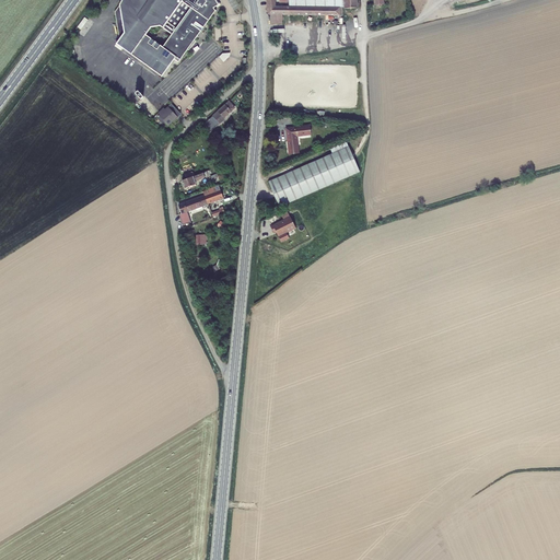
[(121,0),(119,4),(120,6),(115,12),(119,39),(116,44),(162,77),(174,60),(178,62),(188,49),(189,50),(196,42),(195,41),(201,32),(202,32),(205,28),(203,27),(216,12),(217,11),(217,10),(216,11),(213,8),(216,8),(212,2),(216,0),(121,0)]
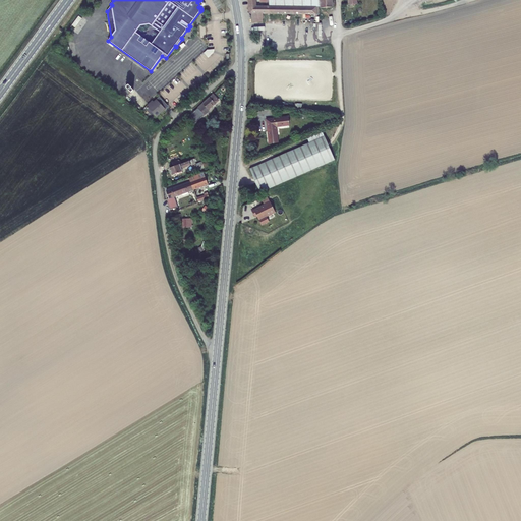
[(259,0),(261,3),(270,3),(270,6),(256,6),(255,0),(248,0),(249,13),(251,13),(264,13),(319,14),(320,7),(321,7),(321,8),(333,7),(332,0),(259,0)]
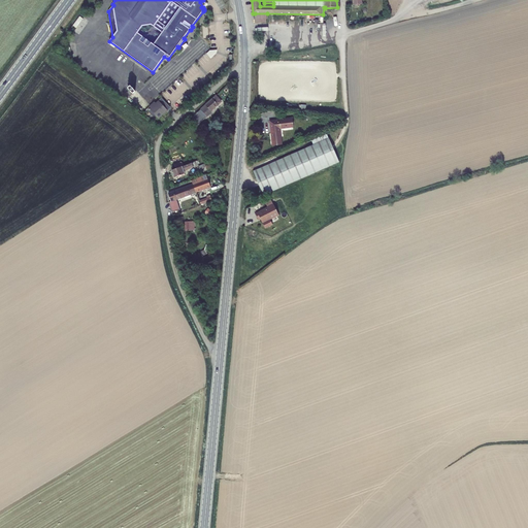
[(267,13),(255,13),(255,22),(267,22),(267,13)]
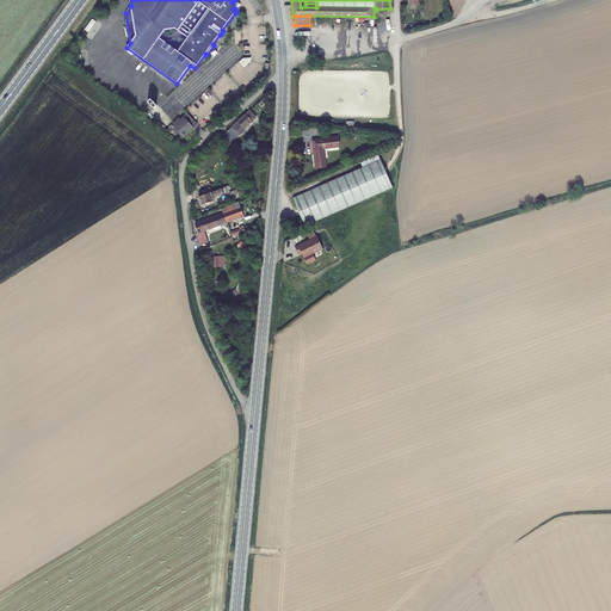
[(87,29),(96,35),(103,24),(94,18),(87,29)]
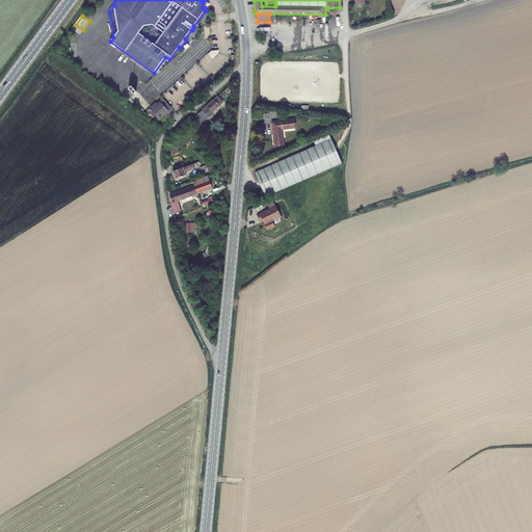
[(210,54),(214,58),(220,52),(216,48),(210,54)]
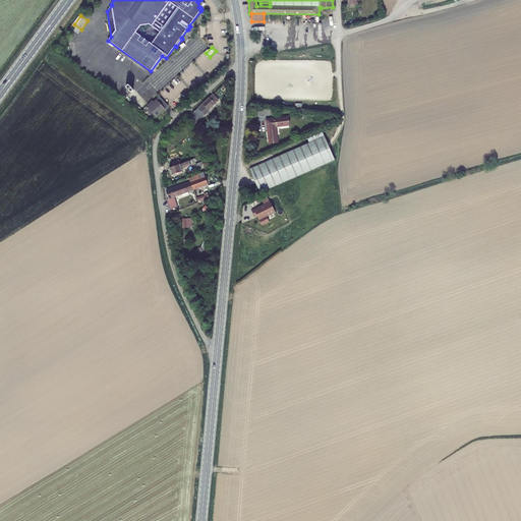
[(194,124),(201,118),(210,111),(209,110),(219,101),(213,95),(194,111),(188,117),(194,124)]
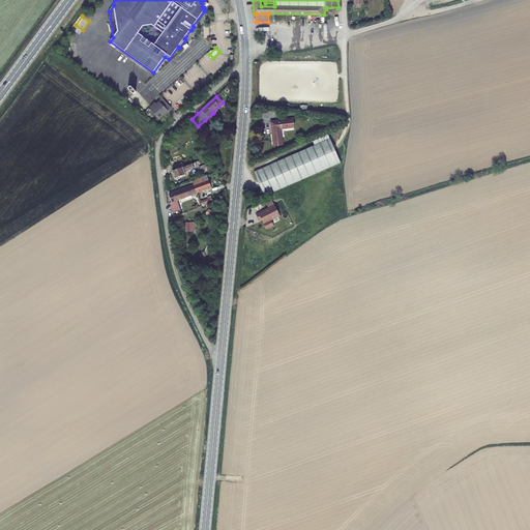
[(171,108),(163,98),(156,104),(155,102),(150,107),(151,109),(150,110),(151,111),(150,112),(155,117),(156,116),(159,119),(171,108)]
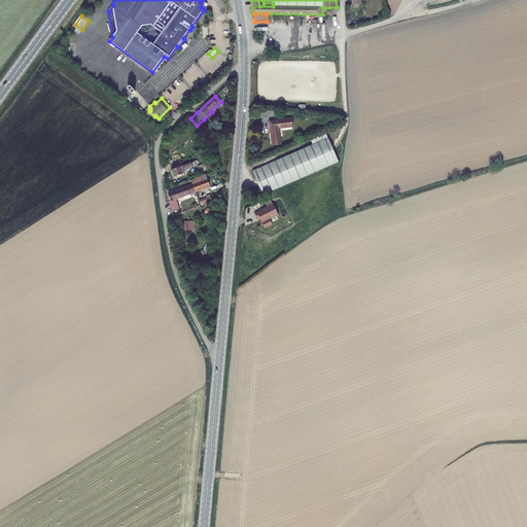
[(291,118),(269,120),(271,131),(272,131),(272,133),(271,133),(272,145),(281,144),(279,129),(292,127),(291,118)]
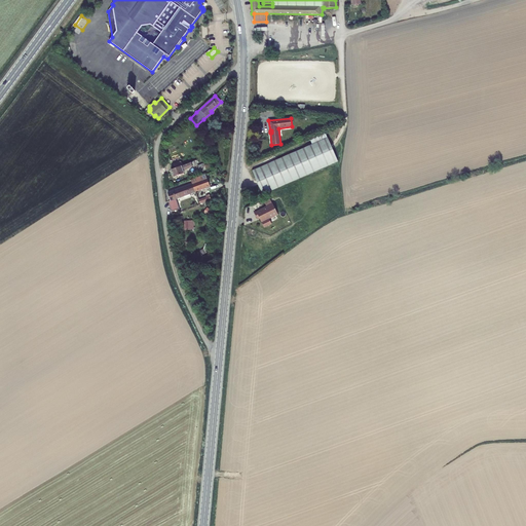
[(325,132),(310,138),(313,144),(327,138),(325,132)]
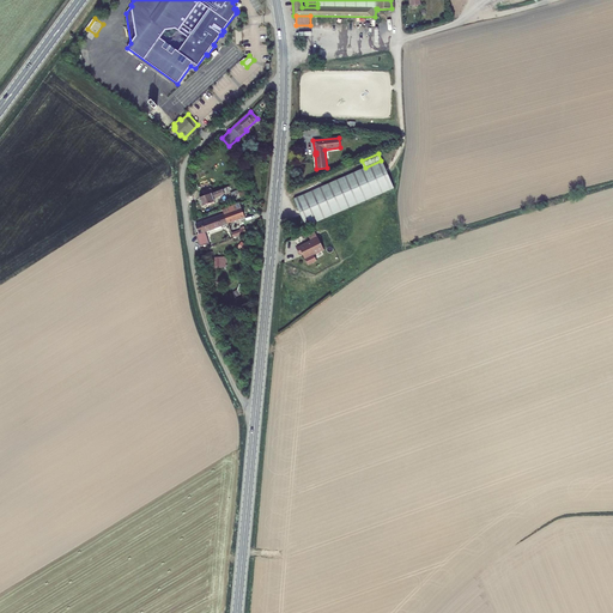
[(307,226),(394,188),(382,161),(381,161),(365,168),(293,199),(307,226)]
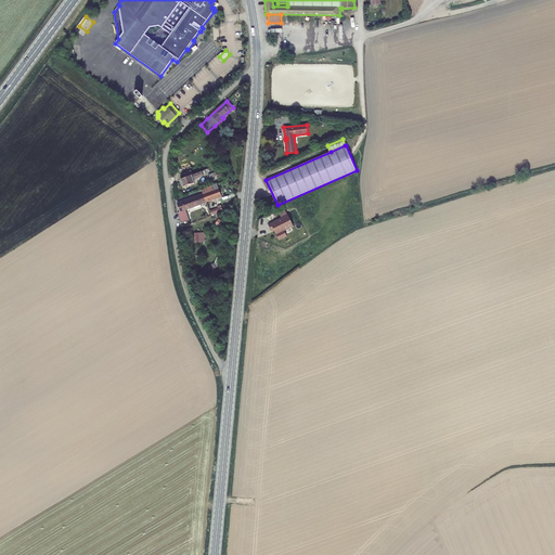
[(184,178),(181,179),(183,186),(194,182),(193,180),(205,176),(205,175),(208,173),(207,169),(193,175),(184,178)]
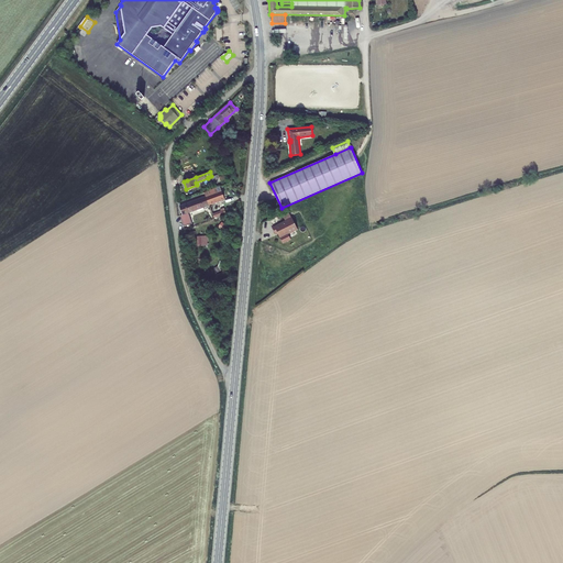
[(212,177),(214,184),(221,180),(219,174),(216,176),(212,177)]
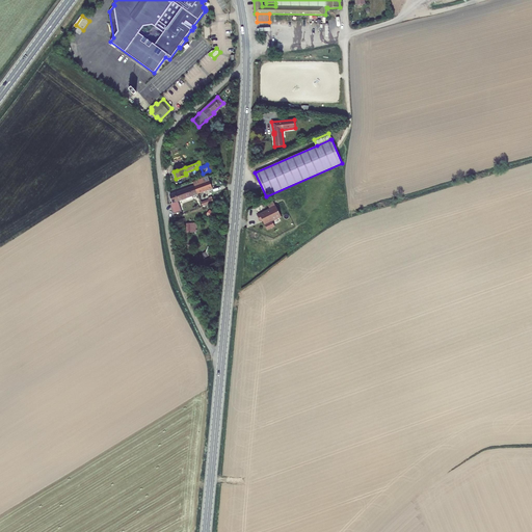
[(201,180),(193,182),(194,186),(197,194),(213,188),(210,182),(208,177),(201,180)]
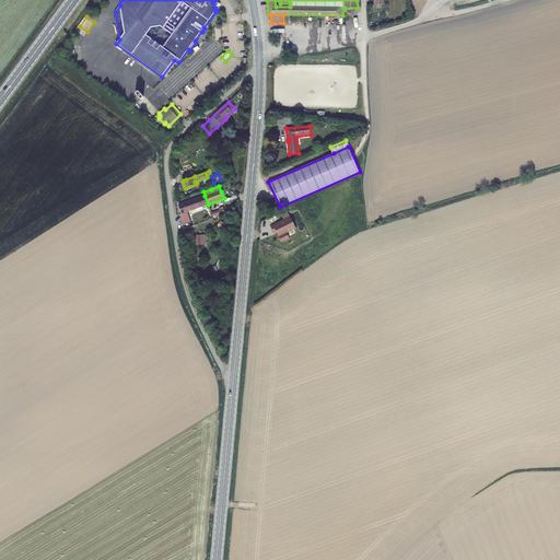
[(185,212),(208,205),(205,196),(178,205),(182,213),(179,214),(183,225),(189,223),(185,212)]
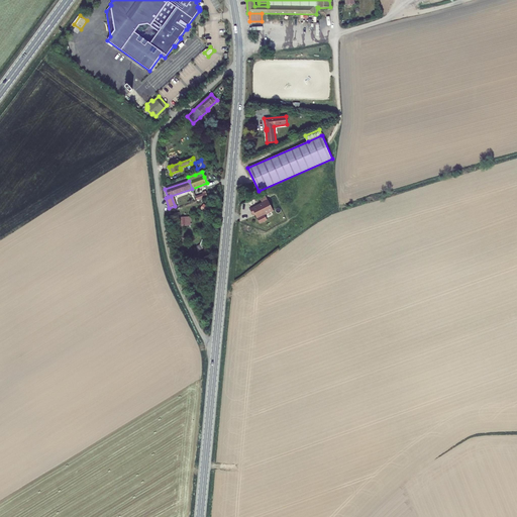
[(268,200),(250,209),(252,215),(254,214),(260,223),(267,219),(265,215),(274,210),(268,200)]
